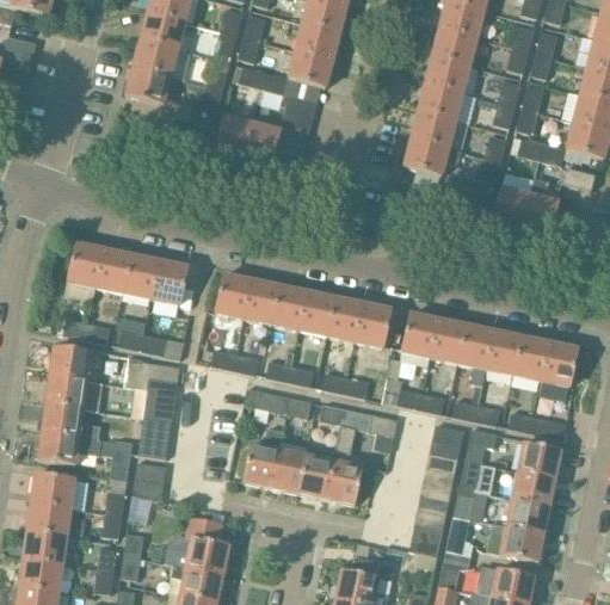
[(11,0),(10,5),(16,7),(47,16),(51,0),(11,0)]
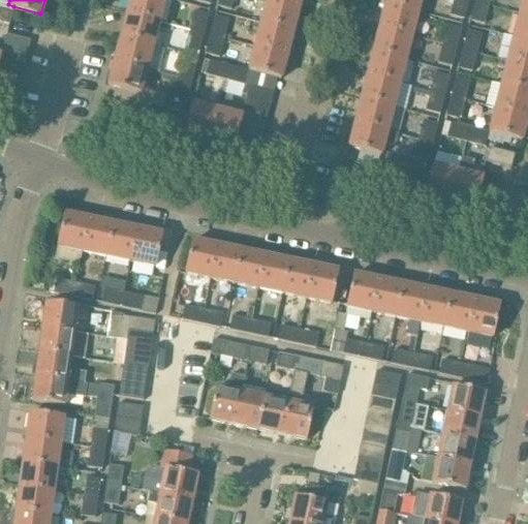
[(159,19),(163,0),(129,0),(127,10),(159,19)]
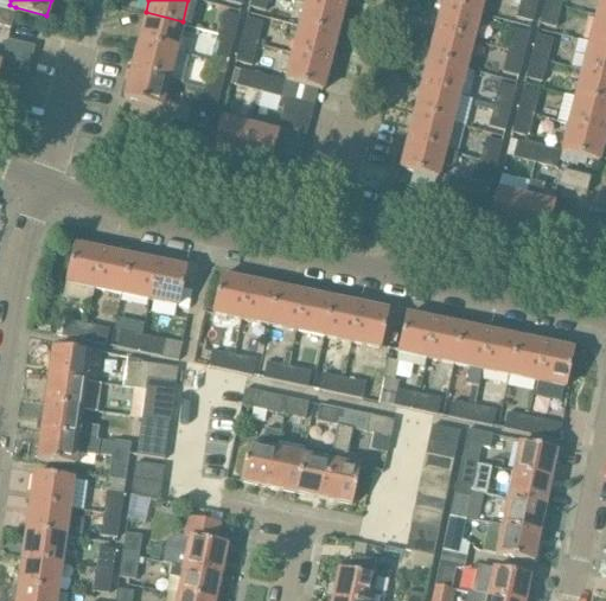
[(337,31),(344,4),(330,0),(305,0),(300,21),(337,31)]
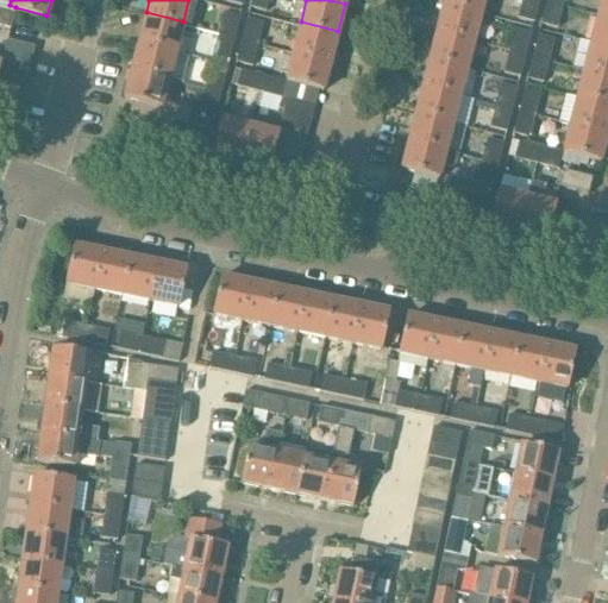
[(445,0),(438,27),(474,37),(481,10),(445,0)]
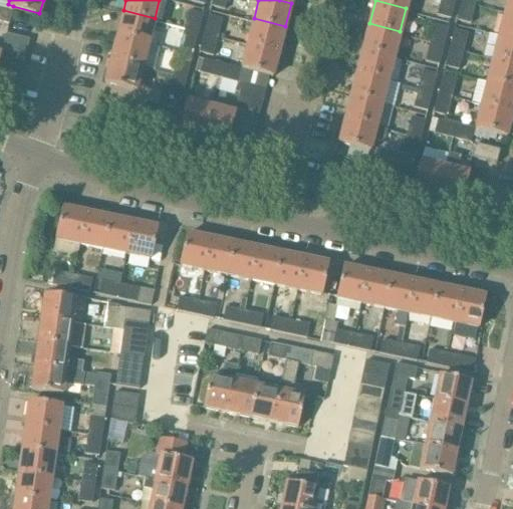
[(406,8),(408,0),(375,0),(406,8)]
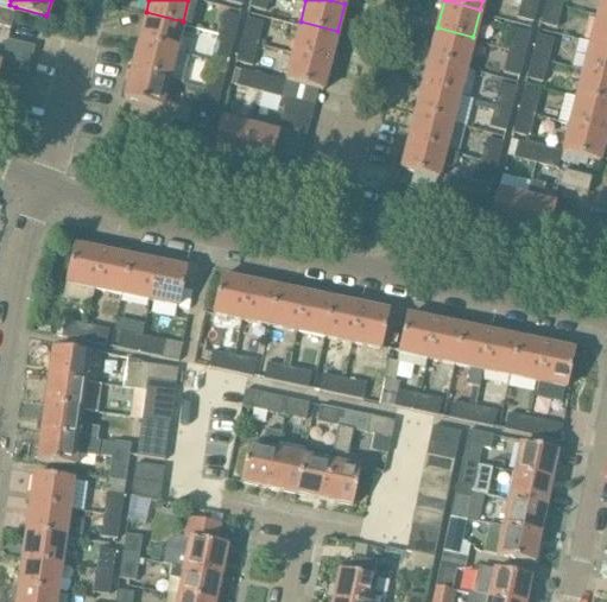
[(533,19),(538,0),(522,0),(518,16),(533,19)]
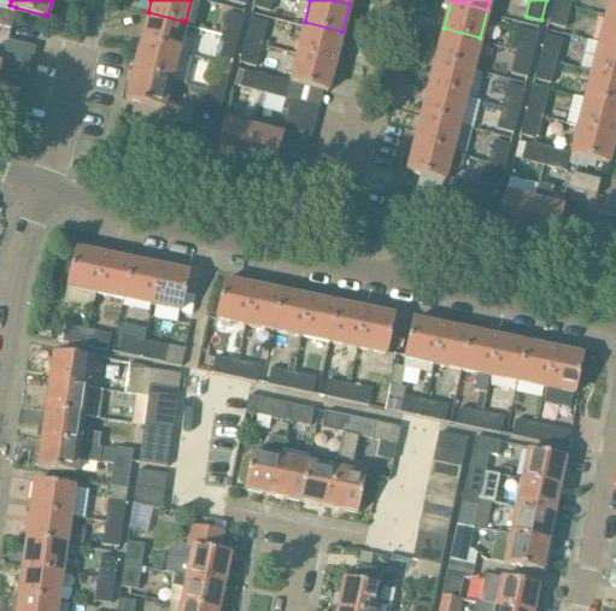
[(572,4),(558,0),(555,0),(549,22),(565,25),(572,4)]
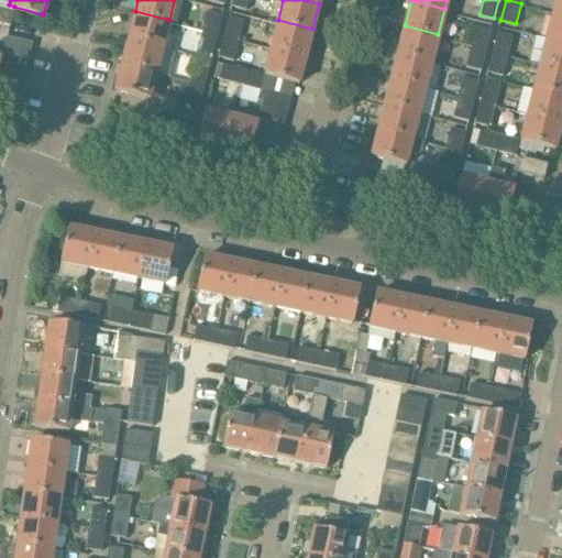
[(0,3),(0,21),(10,23),(14,7),(9,4),(8,7),(0,3)]
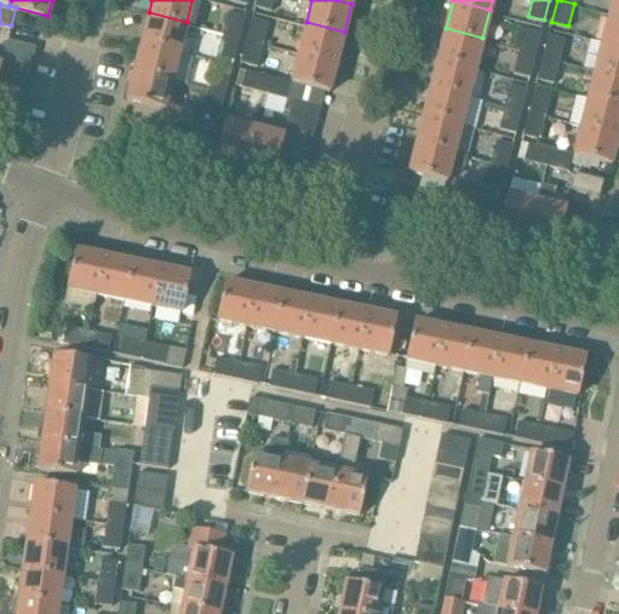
[(228,10),(223,32),(240,35),(245,15),(228,10)]
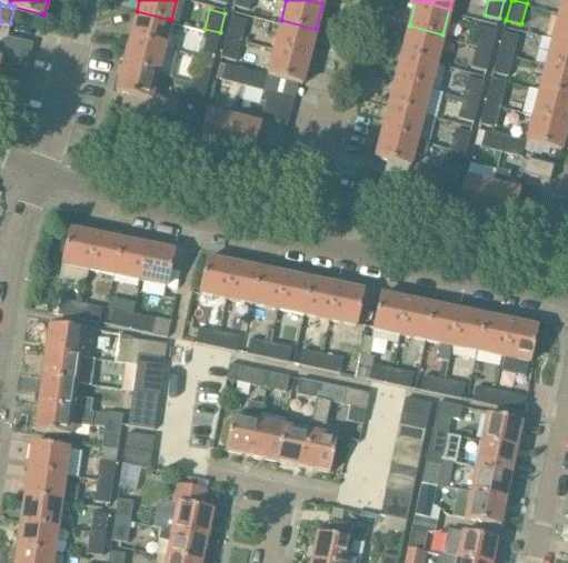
[(567,12),(559,10),(552,36),(567,39),(567,12)]
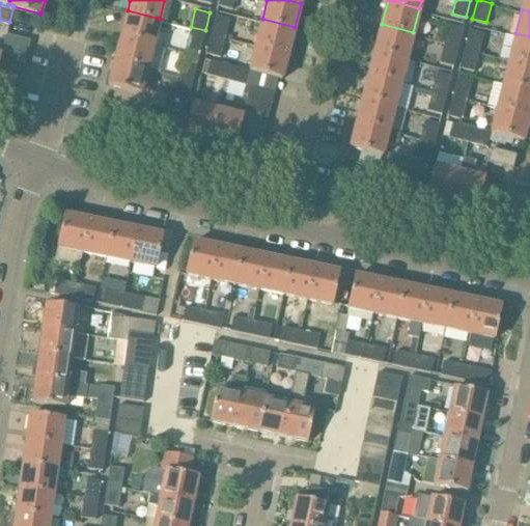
[(128,10),(121,34),(154,43),(160,19),(128,10)]
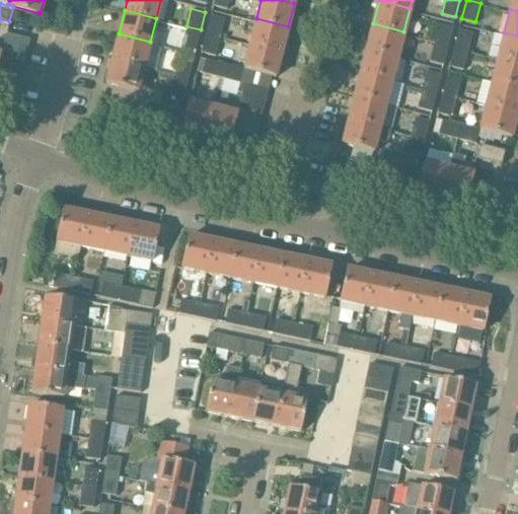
[(211,13),(207,30),(221,33),(225,17),(211,13)]
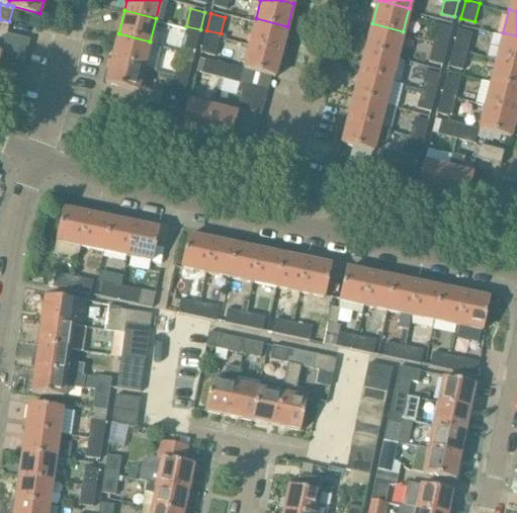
[(281,50),(287,26),(256,18),(250,41),(281,50)]
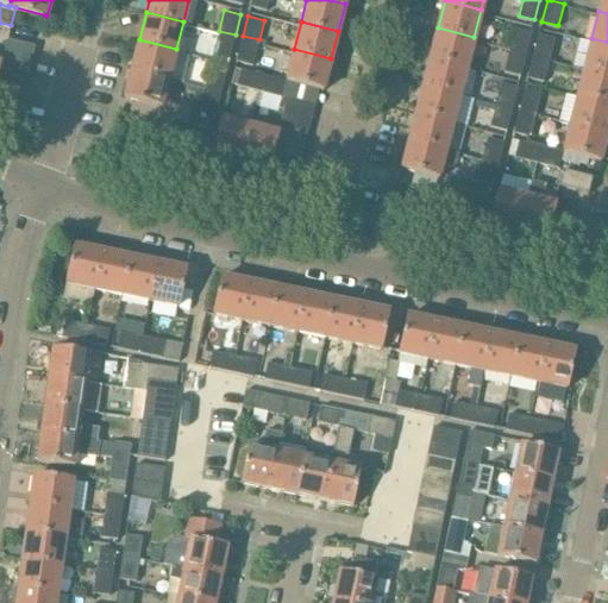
[(509,48),(526,52),(532,31),(515,26),(509,48)]
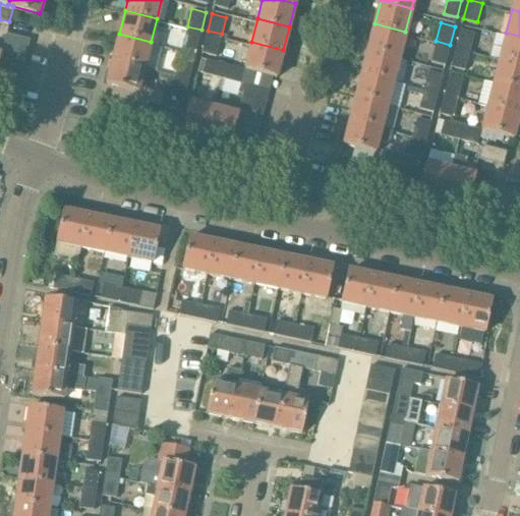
[(374,23),(368,47),(399,55),(405,32),(374,23)]
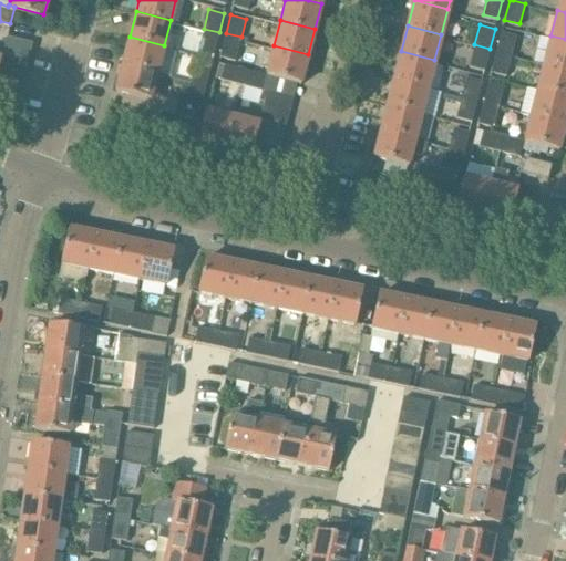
[(197,53),(213,58),(219,32),(204,29),(197,53)]
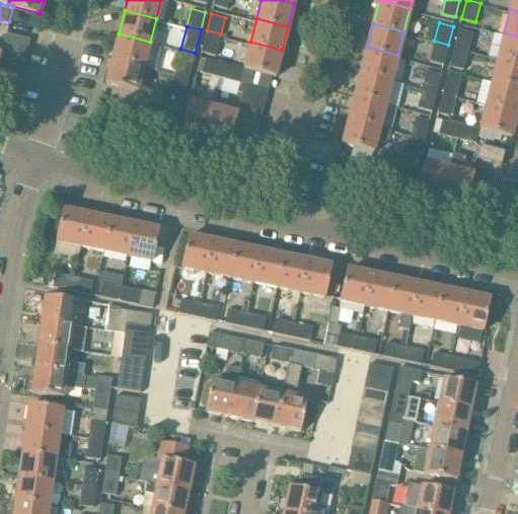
[(459,27),(454,46),(468,50),(473,31),(459,27)]
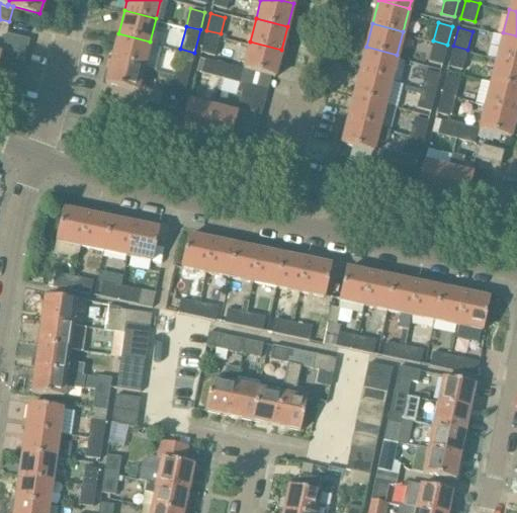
[(7,30),(2,46),(26,52),(30,36),(7,30)]
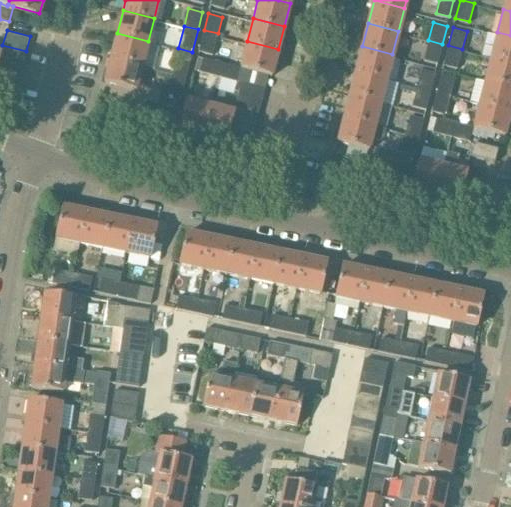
[(218,33),(204,30),(199,50),(213,53),(218,33)]
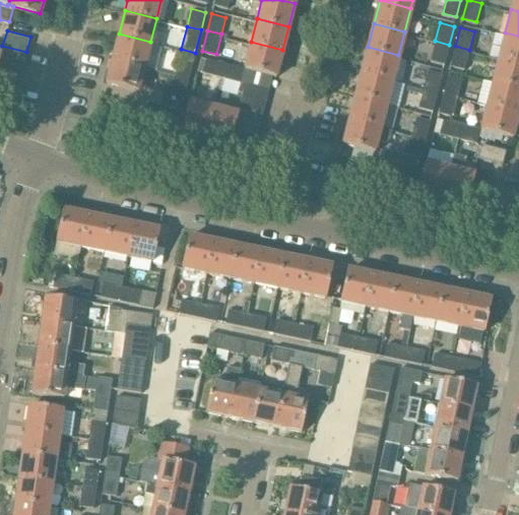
[(518,36),(505,33),(499,56),(518,61),(518,36)]
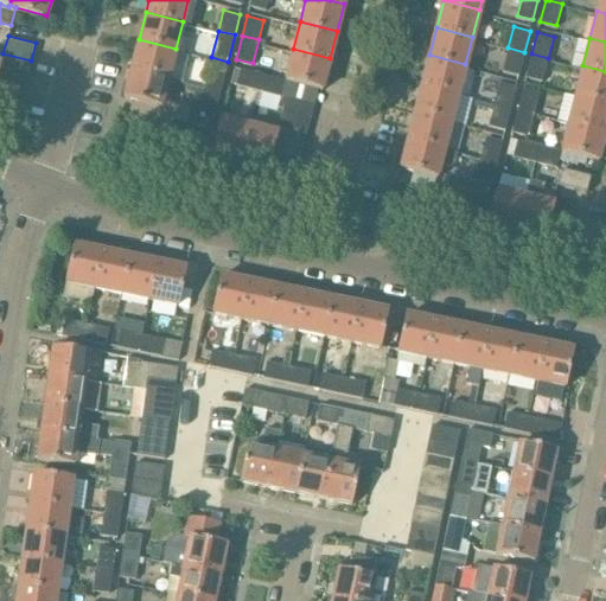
[(139,39),(132,66),(168,76),(176,49),(139,39)]
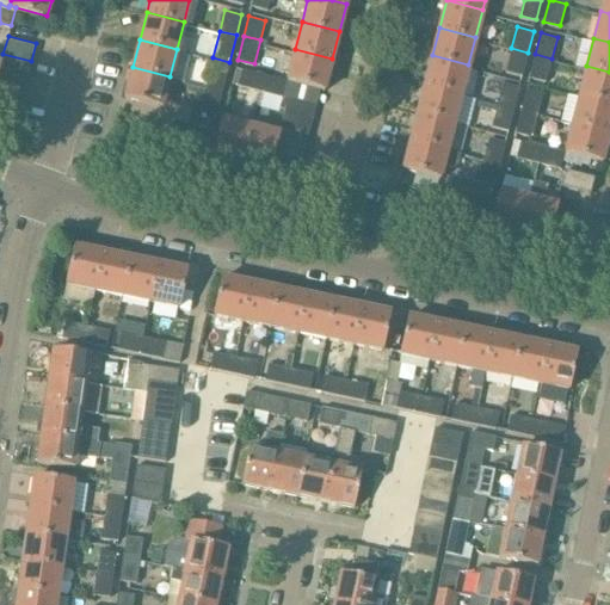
[(523,74),(528,53),(511,48),(506,71),(523,74)]
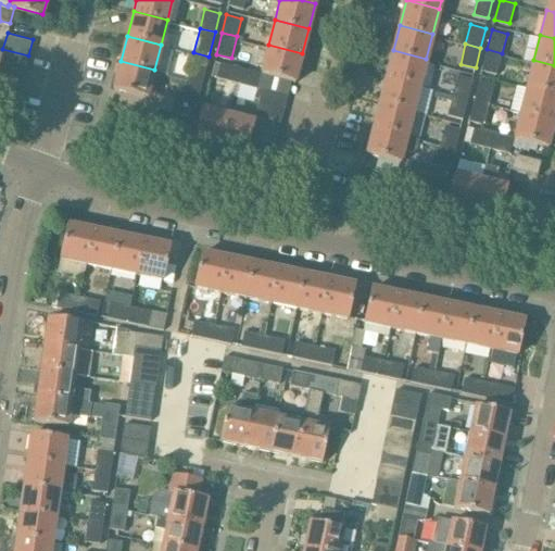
[(262,70),(292,77),(295,78),(302,53),(268,45),(262,70)]
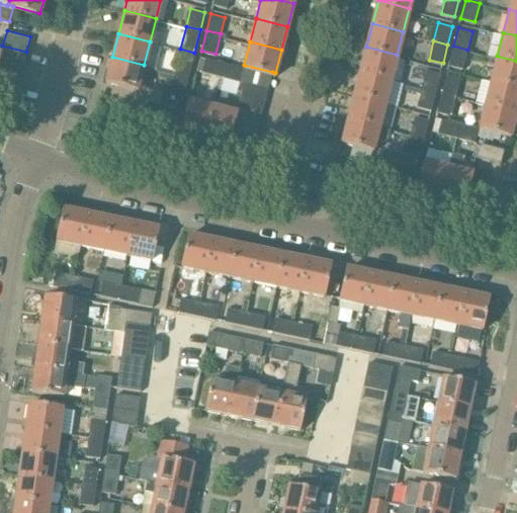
[(2,46),(1,51),(0,53),(0,62),(22,68),(26,52),(2,46)]
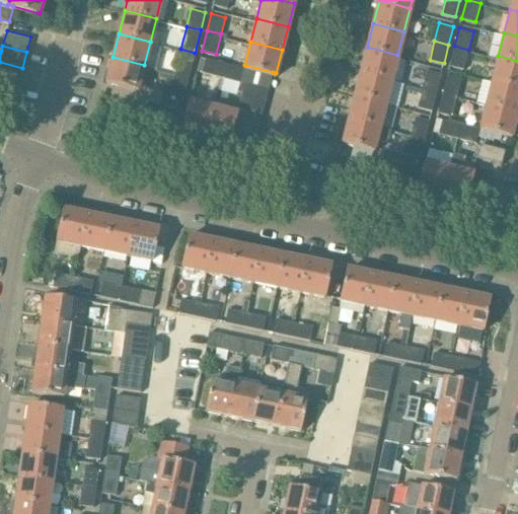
[(463,68),(468,50),(454,46),(450,65),(463,68)]
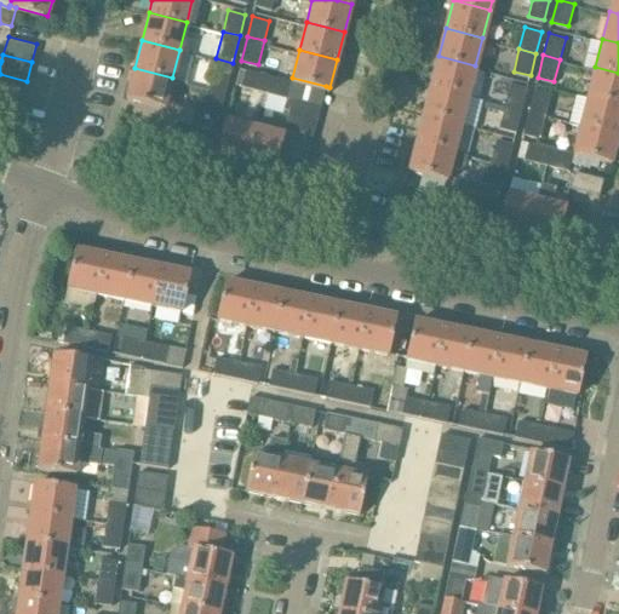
[(468,93),(475,66),(439,56),(431,84),(468,93)]
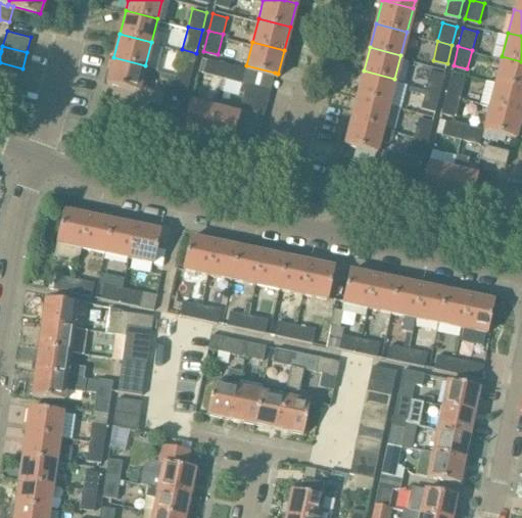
[(176,73),(190,77),(196,53),(182,49),(176,73)]
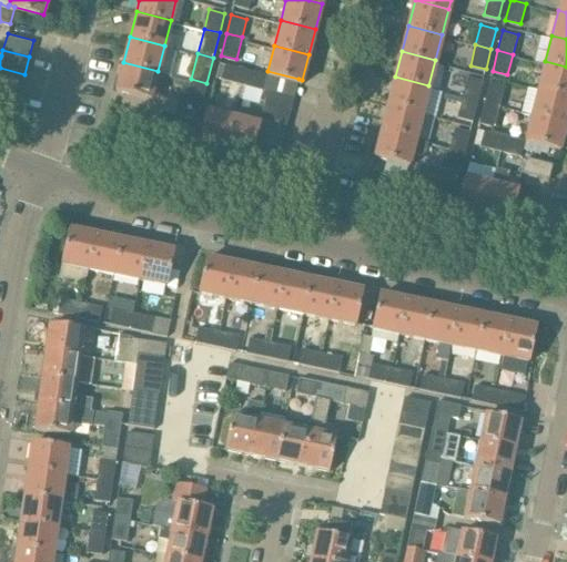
[(566,67),(545,61),(538,87),(566,93),(566,67)]
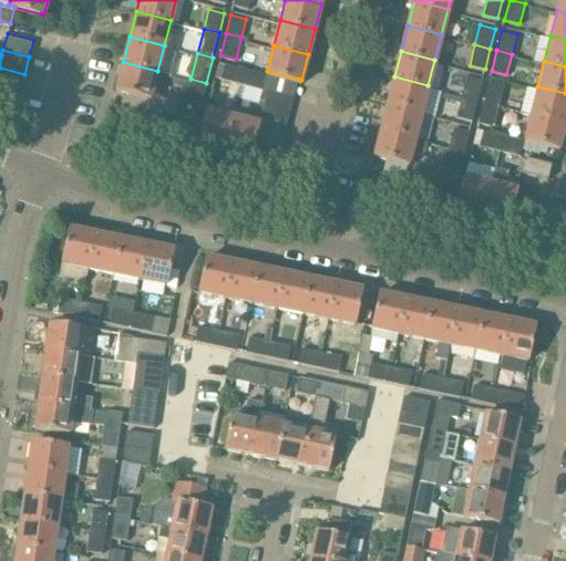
[(123,62),(116,87),(151,96),(154,83),(162,85),(165,72),(157,71),(123,62)]
